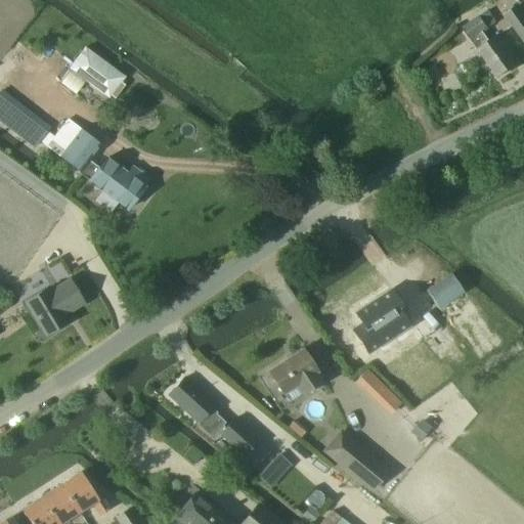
[(523,15),(518,8),(505,17),(523,43),(523,41),(523,15)]
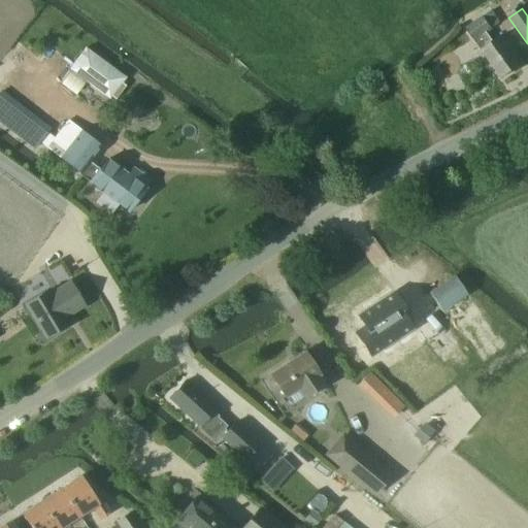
[(491,11),(465,30),(500,79),(522,65),(501,36),(493,42),(486,33),(499,24),(491,11)]
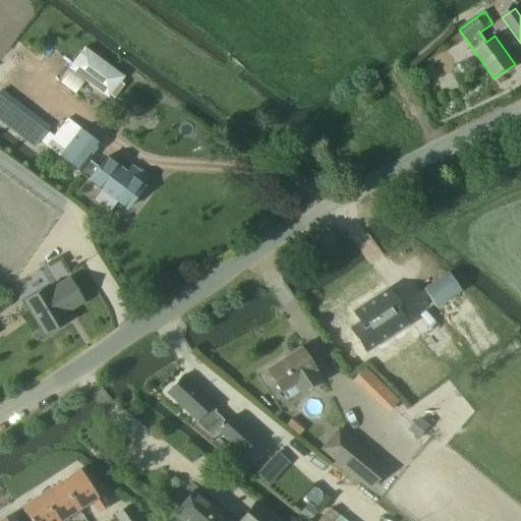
[(125,77),(84,48),(68,69),(109,99),(125,77)]
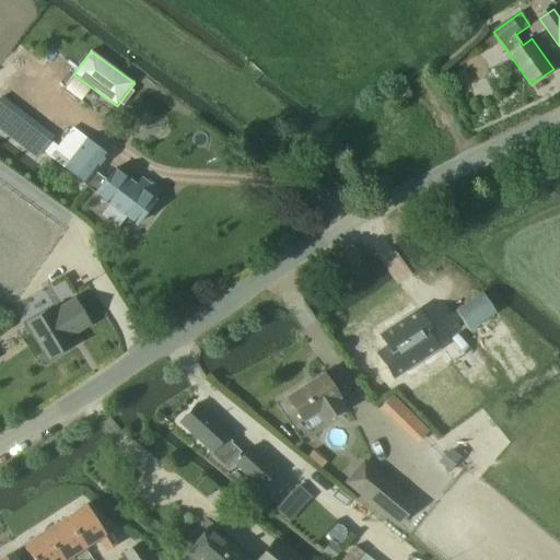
[(394,105),(412,101),(409,90),(392,95),(394,105)]
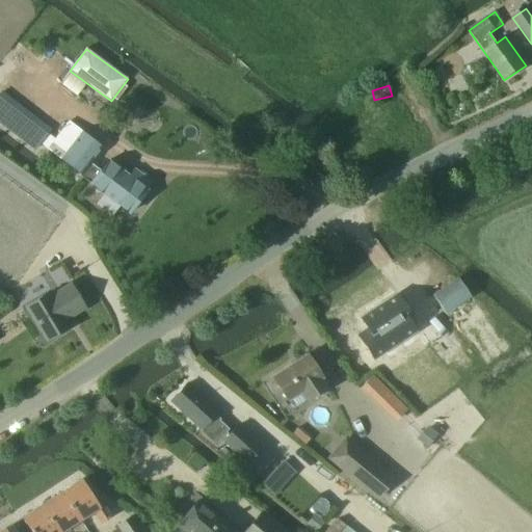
[(3,92),(0,96),(0,120),(14,131),(9,135),(20,143),(24,139),(38,151),(53,132),(3,92)]
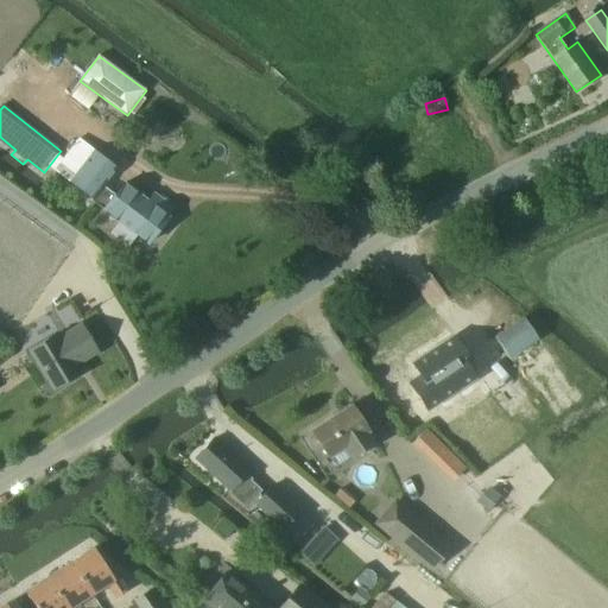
[(166,217),(173,209),(153,195),(147,202),(124,184),(113,200),(101,190),(118,170),(78,140),(55,170),(93,200),(92,201),(147,245),(168,219),(166,217)]
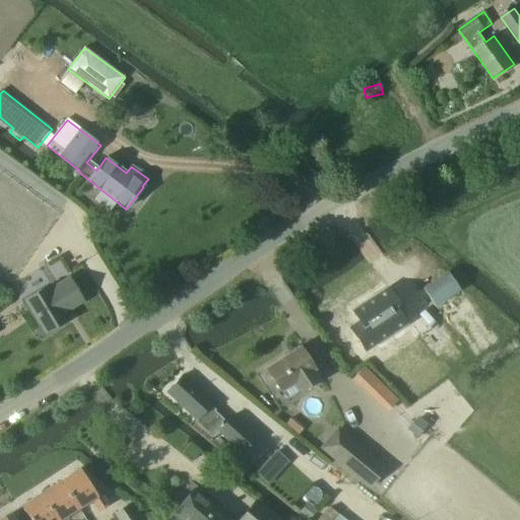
[(435,308),(460,291),(448,273),(424,289),(435,308)]
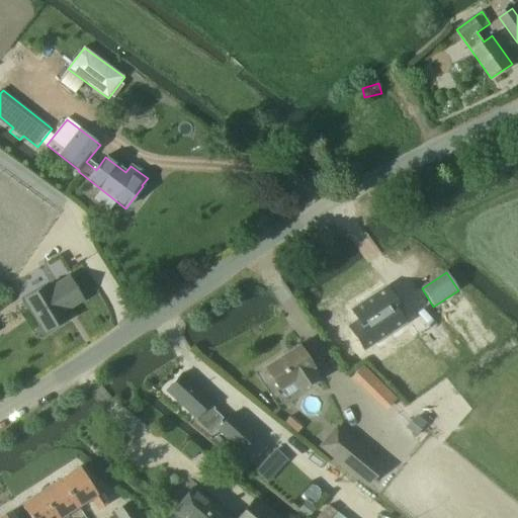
[(48,284),(24,298),(46,333),(68,319),(63,311),(71,307),(71,308),(83,300),(69,278),(51,288),(48,284)]
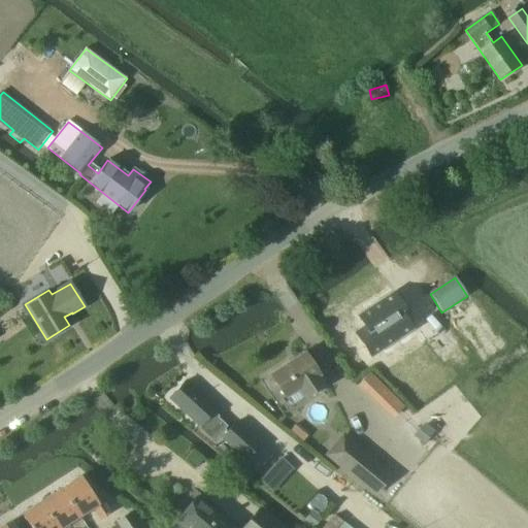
[(374,339),(408,317),(393,294),(359,317),(374,339)]
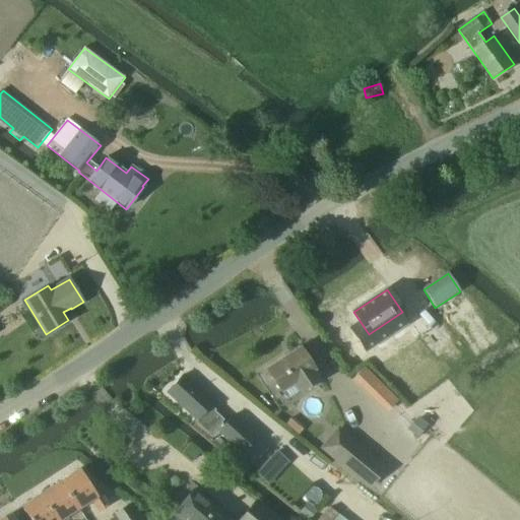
[(267,375),(266,379),(267,382),(270,384),(273,385),(276,384),(281,392),(287,401),(301,393),(319,380),(314,371),(315,370),(300,347),(266,369),(269,373),(267,375)]
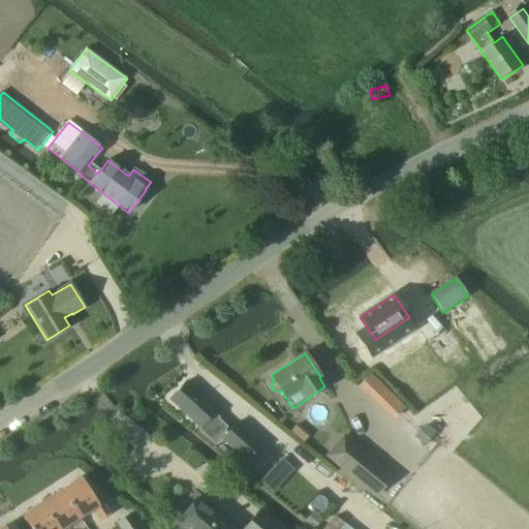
[(369,374),(358,385),(374,402),(385,391),(369,374)]
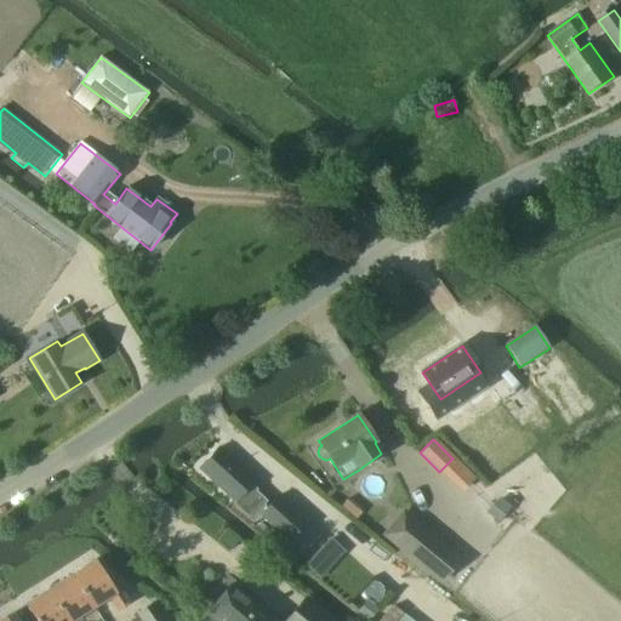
[(217,449),(199,469),(237,502),(234,505),(252,522),(268,503),(256,491),(257,490),(251,485),(254,482),(217,449)]
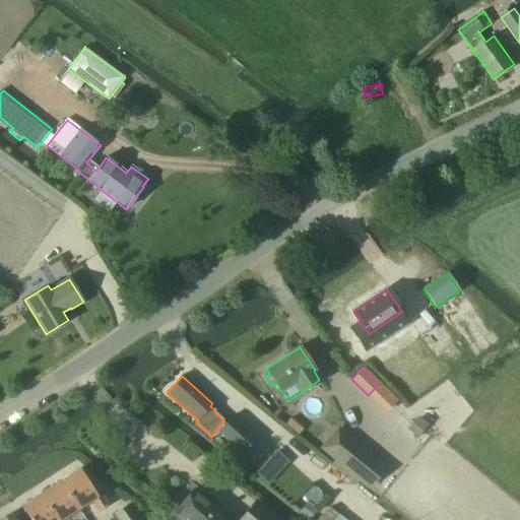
[(243,453),(257,438),(233,416),(218,432),(243,453)]
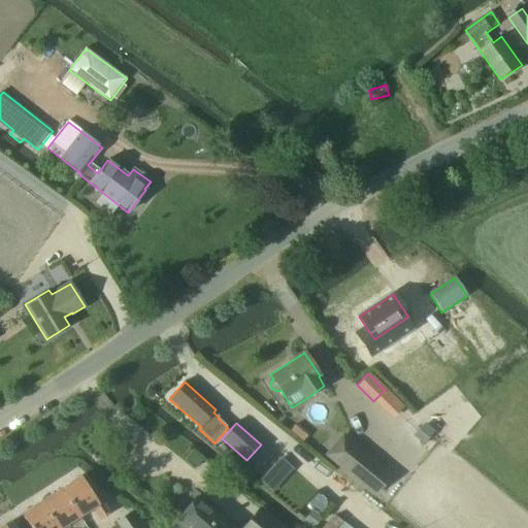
[(349,439),(331,461),(373,496),(387,481),(371,466),(375,461),(349,439)]
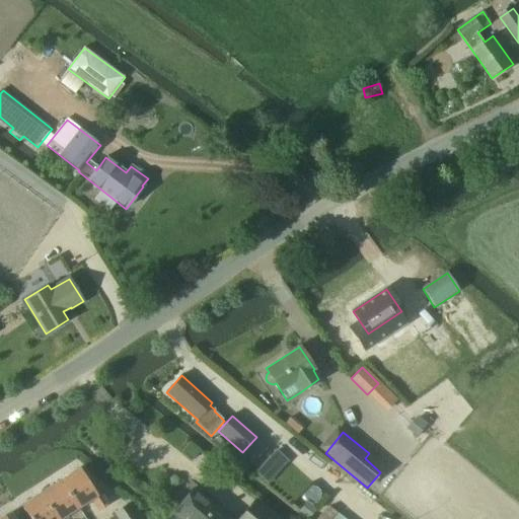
[(270,484),(291,460),(277,448),(255,471),(270,484)]
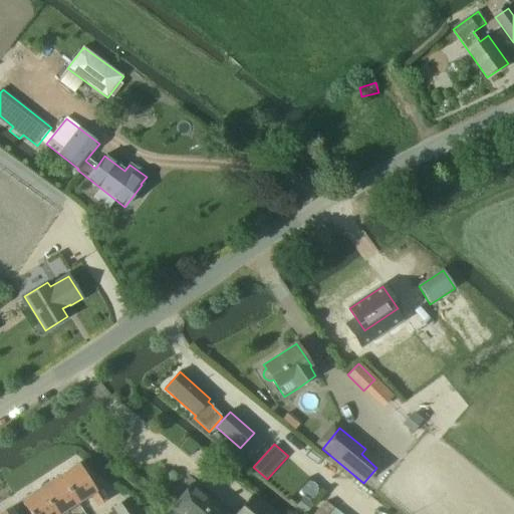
[(59,477),(76,504),(90,495),(98,506),(107,500),(93,480),(89,482),(78,465),(59,477)]
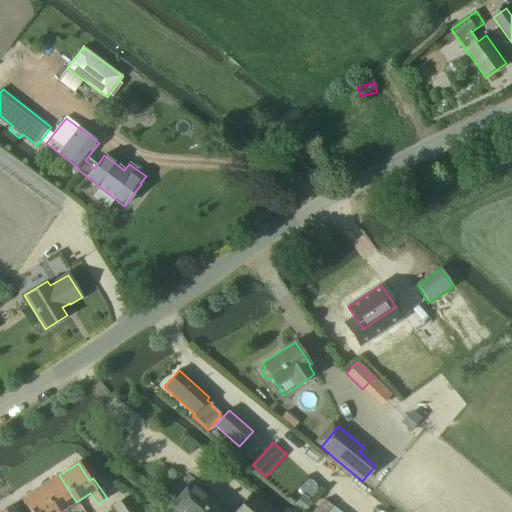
[(56,511),(60,511),(76,502),(59,475),(40,487),(56,511)]
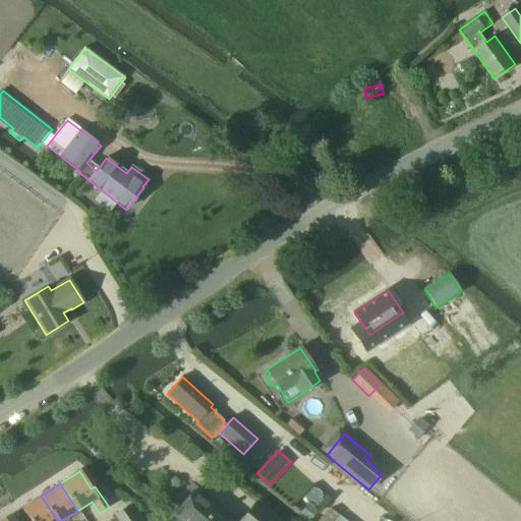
[(171,520),(169,520),(228,520),(225,519),(193,491),(173,515),(174,516),(171,520)]
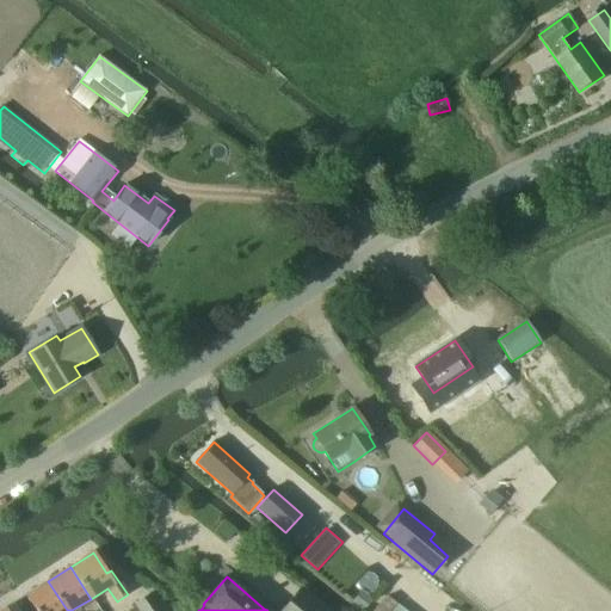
[(67,610),(48,581),(26,596),(35,610),(67,610)]
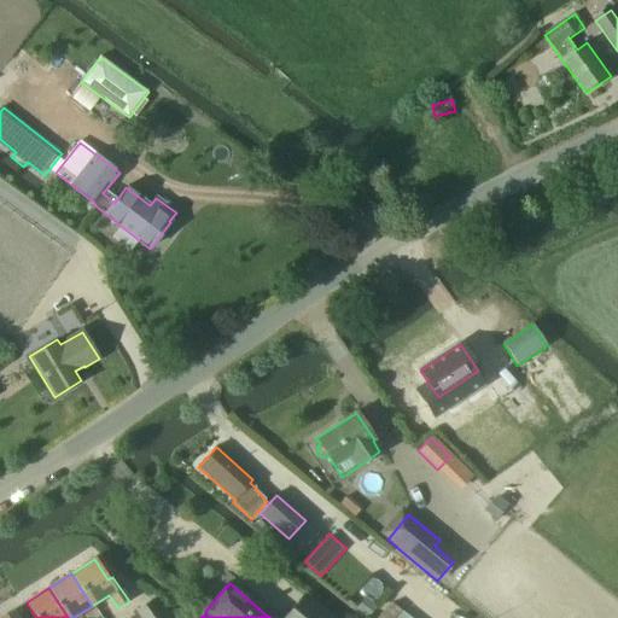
[(135,612),(139,617),(164,617),(153,600),(135,612)]
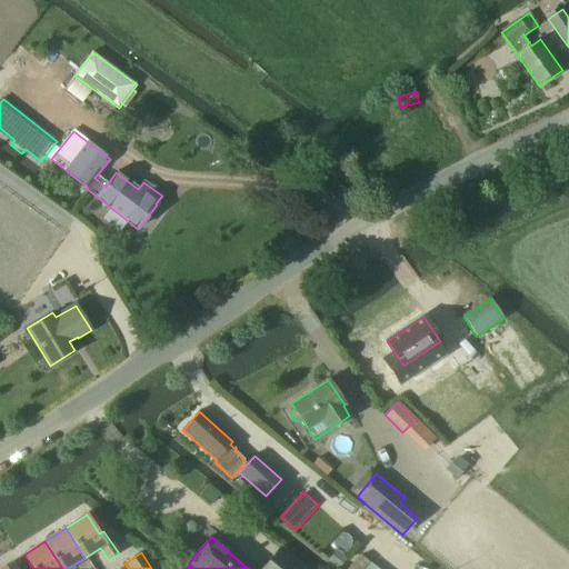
[(308,568),(291,555),(279,568),(308,568)]
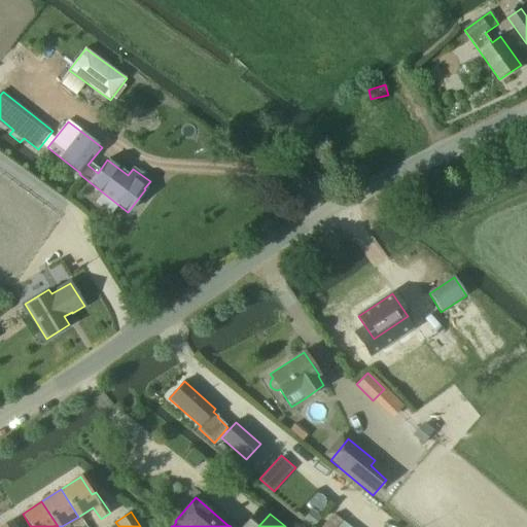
[(335,516),(324,526),(337,526),(342,522),(335,516)]
